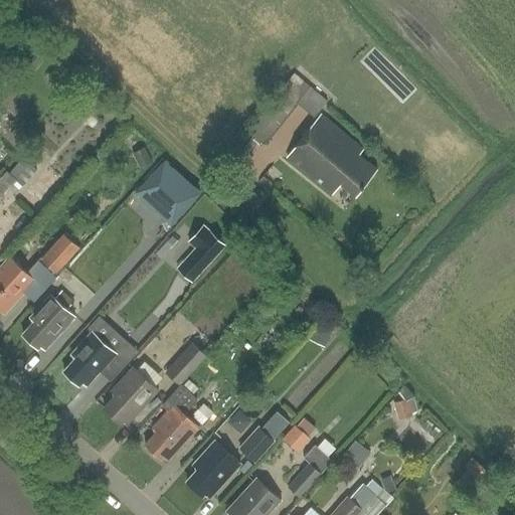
[(313,119),(327,103),(294,74),(243,132),(260,147),(266,140),(267,141),(298,106),(313,119)]
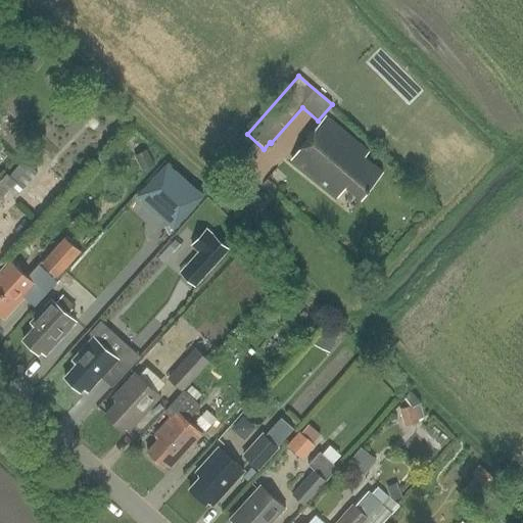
[(345,187),(361,199),(382,174),(364,158),(368,153),(327,119),(292,160),(337,198),(345,187)]
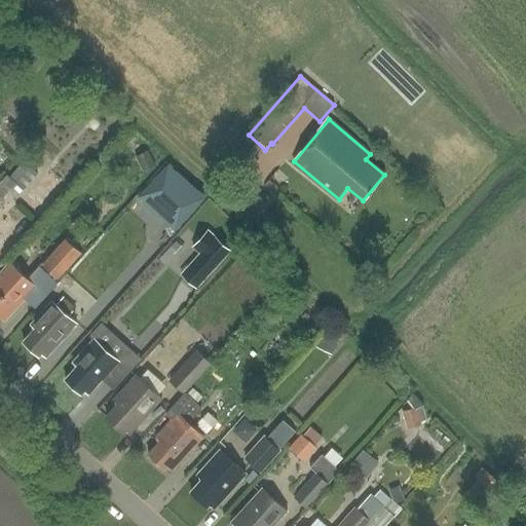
[(8,178),(15,184),(30,168),(24,161),(8,178)]
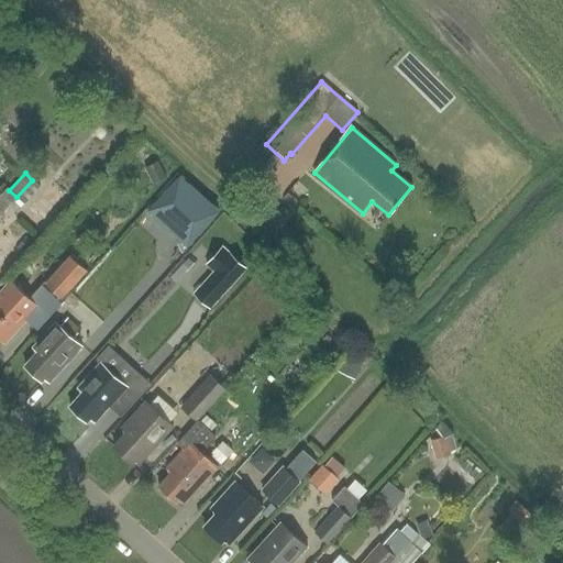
[(0,214),(17,197),(9,190),(7,188),(0,195),(0,214)]
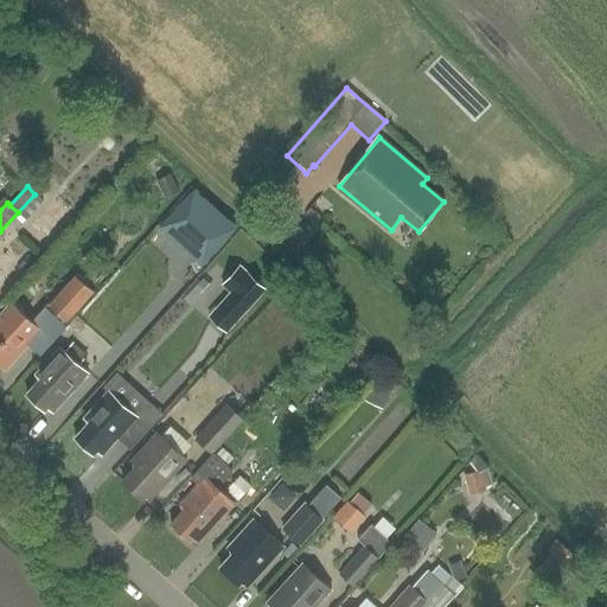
[(48,308),(65,324),(91,295),(74,280),(48,308)]
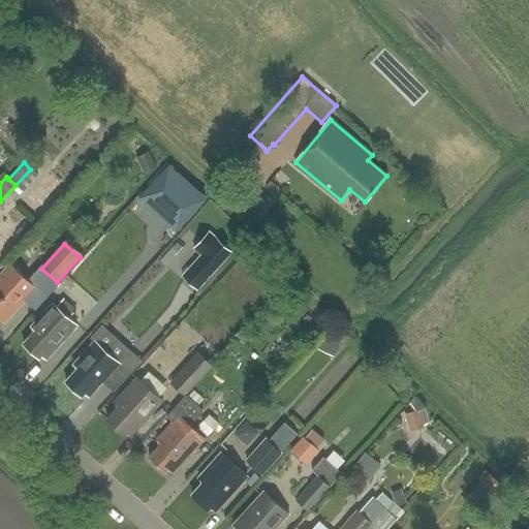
[(115,251),(89,280),(118,305),(144,275),(115,251)]
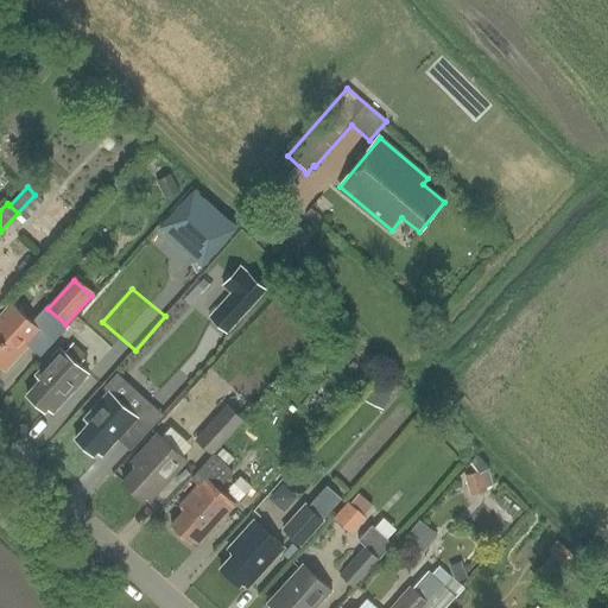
[(0,317),(0,367),(6,372),(42,331),(12,304),(0,317)]
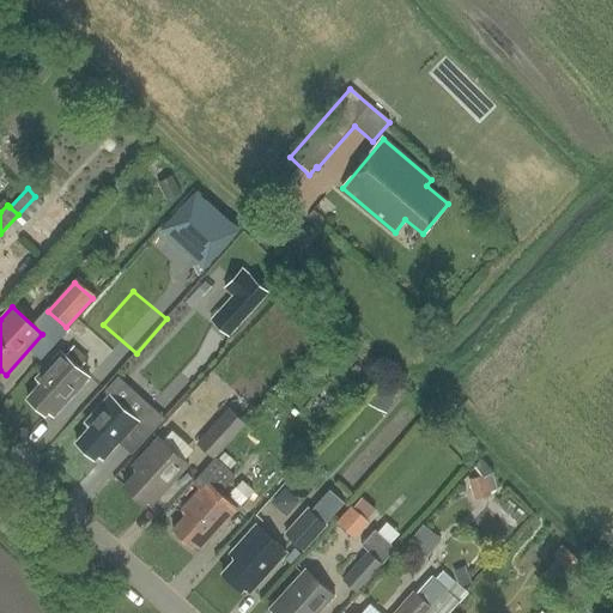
[(89,378),(82,371),(90,363),(73,347),(65,357),(61,353),(36,380),(41,384),(26,400),(46,417),(49,413),(54,417),(89,378)]
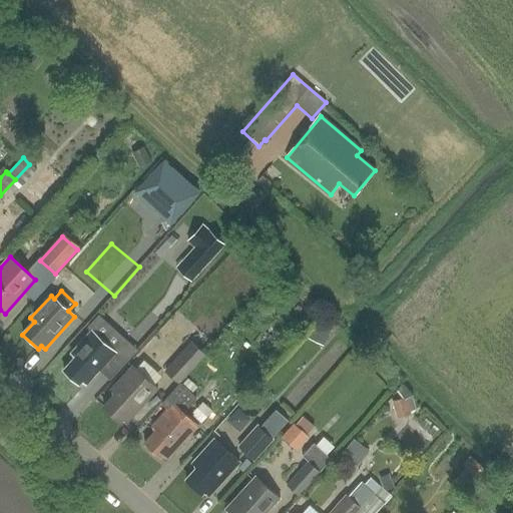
[(115,353),(92,333),(70,357),(73,361),(64,372),(82,389),(115,353)]
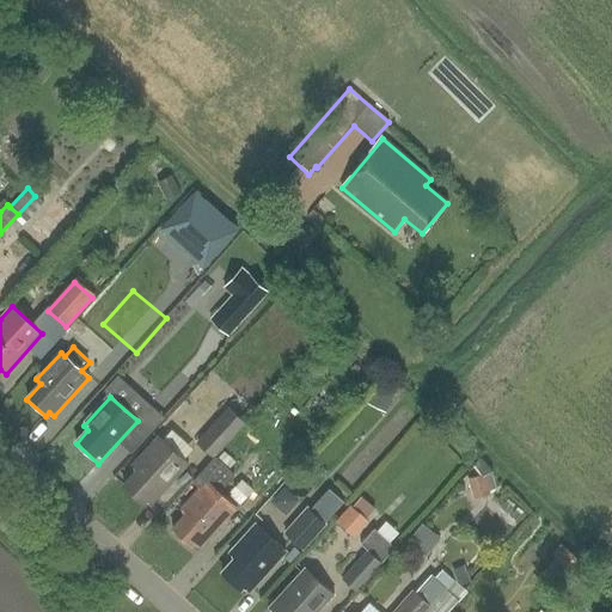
[(246,424),(228,409),(197,444),(214,459),(246,424)]
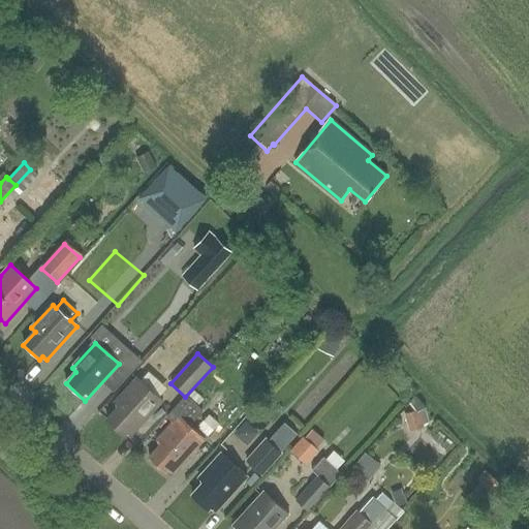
[(124,436),(127,433),(131,436),(162,401),(137,378),(115,404),(118,407),(106,419),(124,436)]
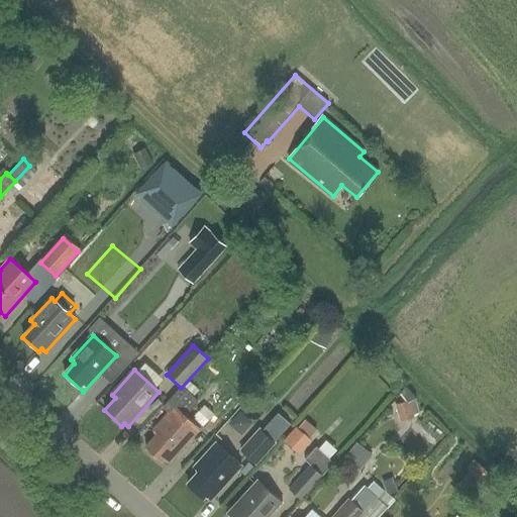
[(170,463),(201,430),(186,416),(198,402),(182,387),(164,407),(169,412),(152,430),(157,434),(145,446),(163,462),(166,460),(170,463)]
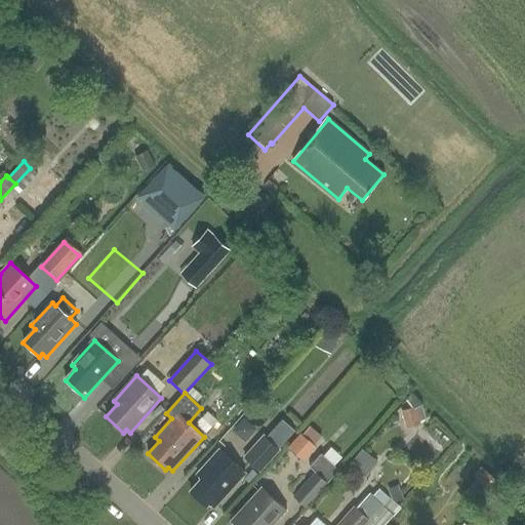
[(413,394),(407,401),(413,408),(401,411),(406,430),(420,425),(419,421),(427,419),(422,405),(413,394)]
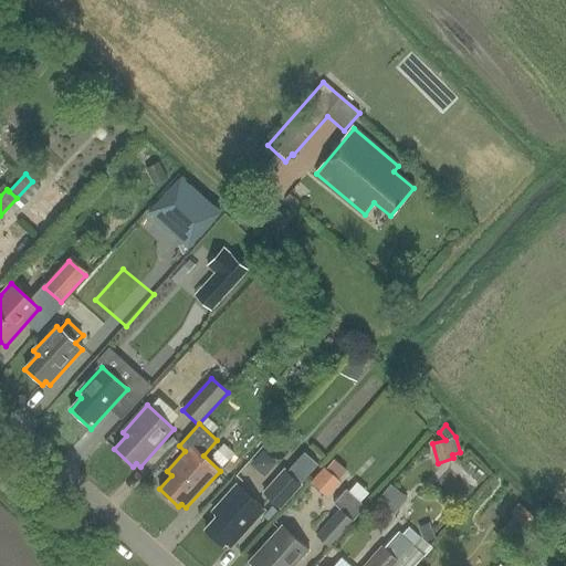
[(269,474),(283,461),(266,444),(252,459),(269,474)]
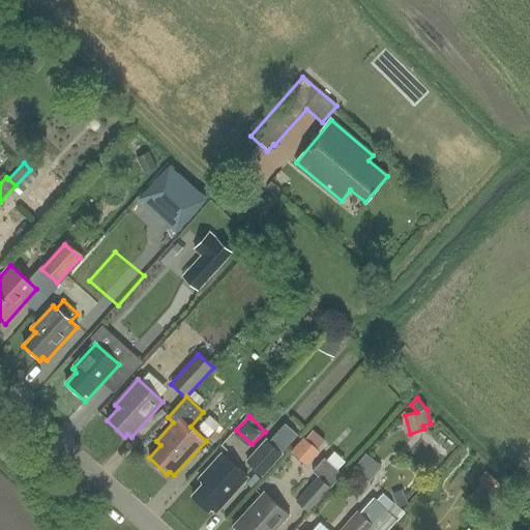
[(266,439),(245,462),(262,477),(282,454),(278,451),(288,442),(276,433),(268,441),(266,439)]
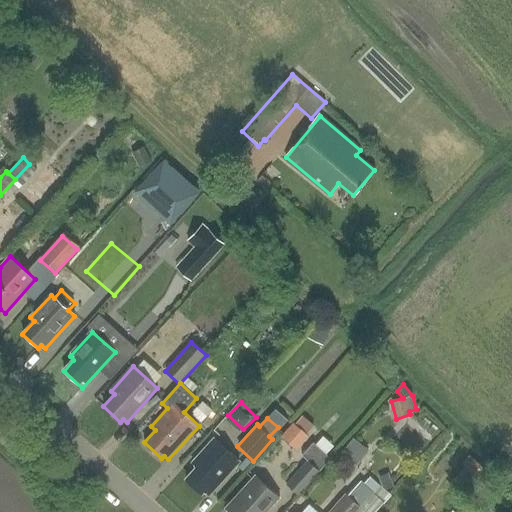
[(284,434),(301,449),(314,434),(298,420),(284,434)]
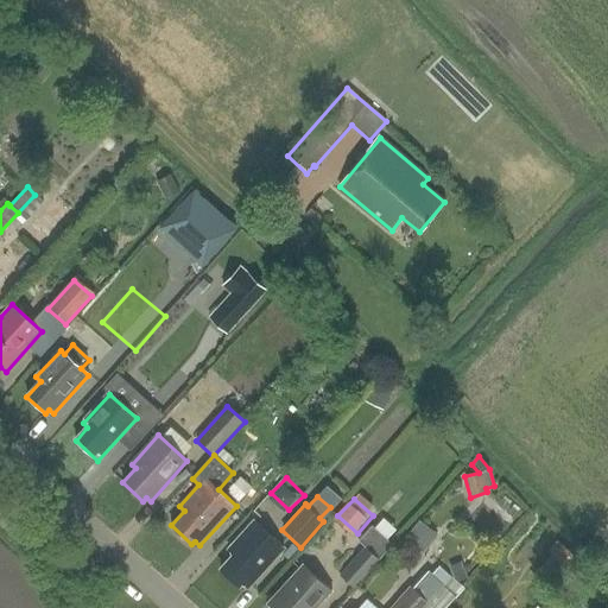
[(419,520),(416,525),(405,537),(424,552),(434,540),(437,536),(419,520)]
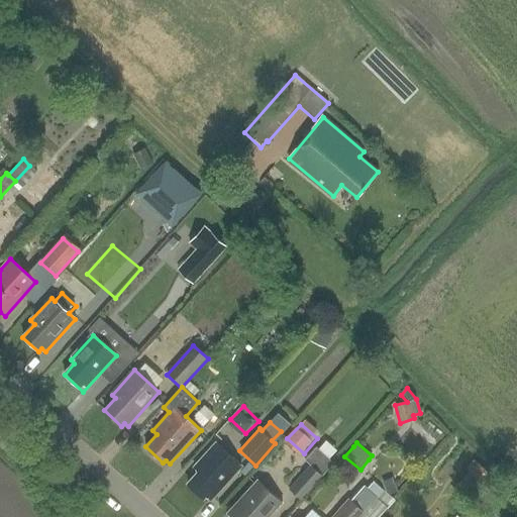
[(195,469),(199,473),(188,485),(204,499),(207,496),(211,500),(240,468),(216,444),(195,469)]
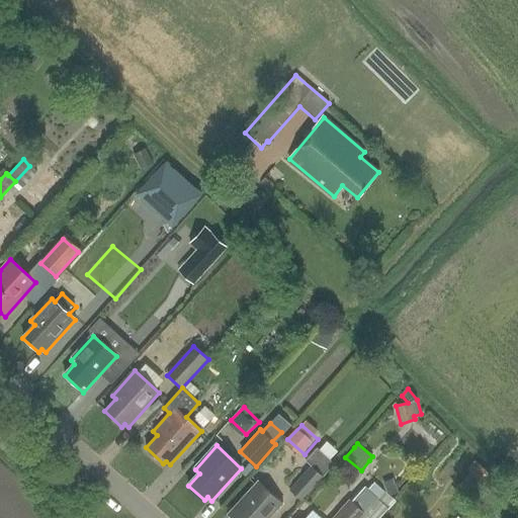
[(311,466),(323,478),(335,464),(318,448),(306,461),(311,466)]
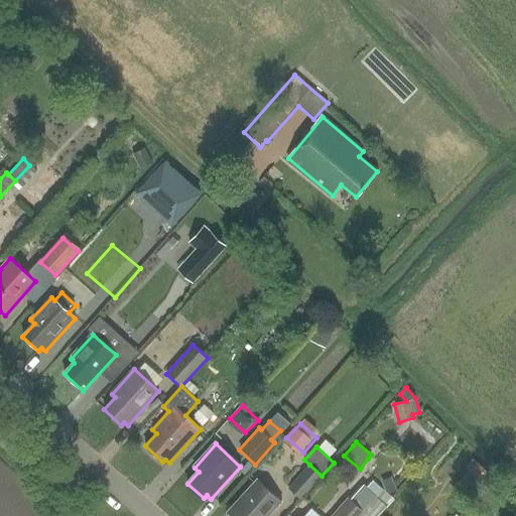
[(300,499),(321,476),(309,465),(289,488),(300,499)]
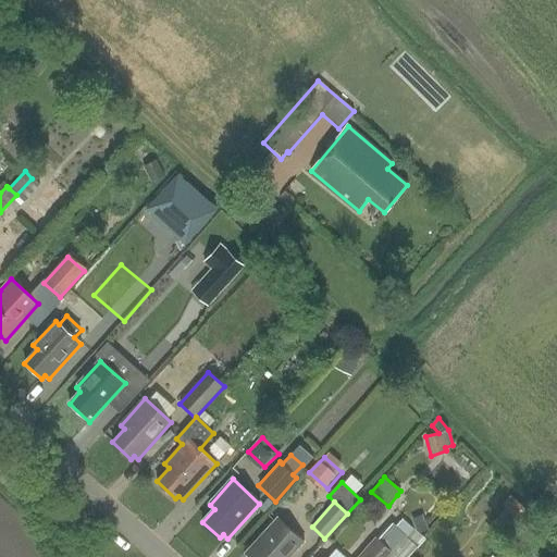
[(246,553),(250,556),(249,556),(289,556),(304,543),(276,519),(246,553)]
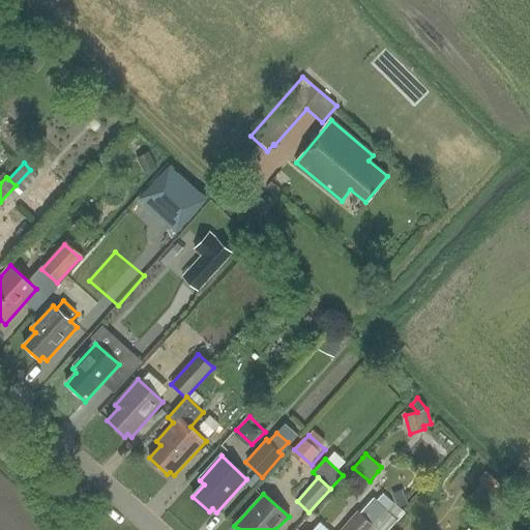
[(366,529),(386,529),(395,521),(398,522),(404,514),(382,494),(376,501),(372,498),(358,512),(372,525),(366,529)]
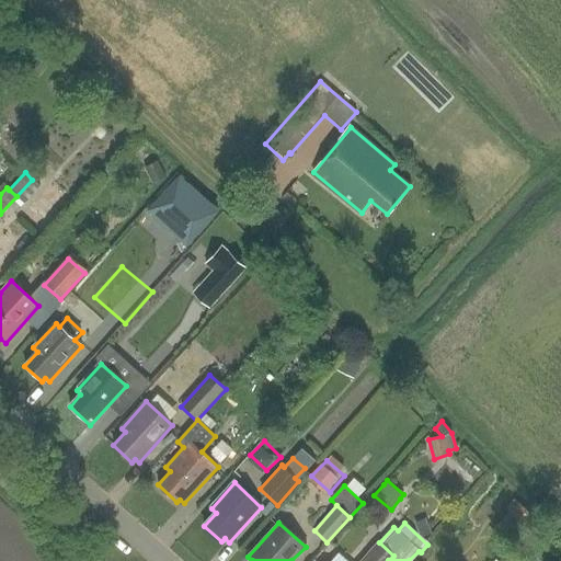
[(358,560),(388,560),(393,556),(379,542),(378,540),(358,560)]
